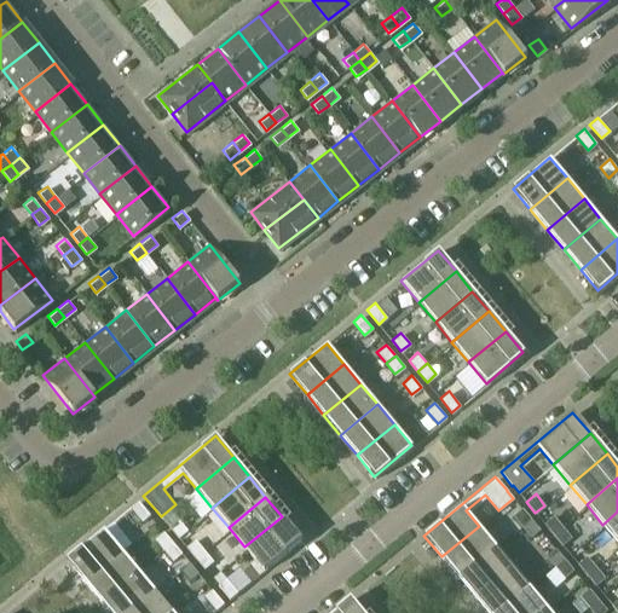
[(149,514),(138,499),(130,507),(142,521),(149,514)]
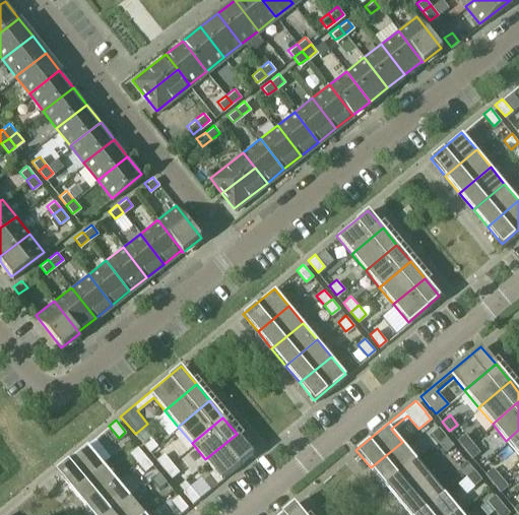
[(445,435),(438,426),(430,432),(438,441),(445,435)]
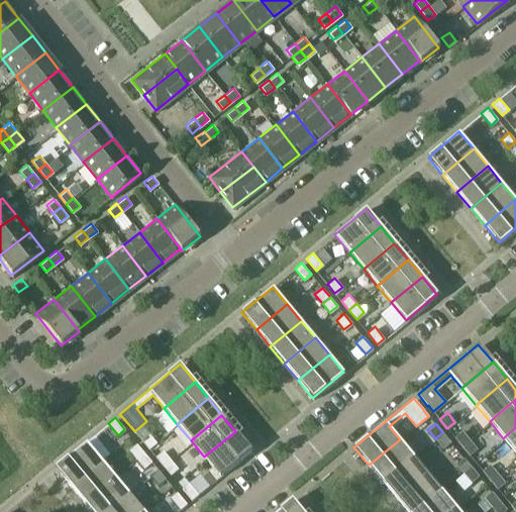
[(515,427),(503,438),(515,452),(515,427)]
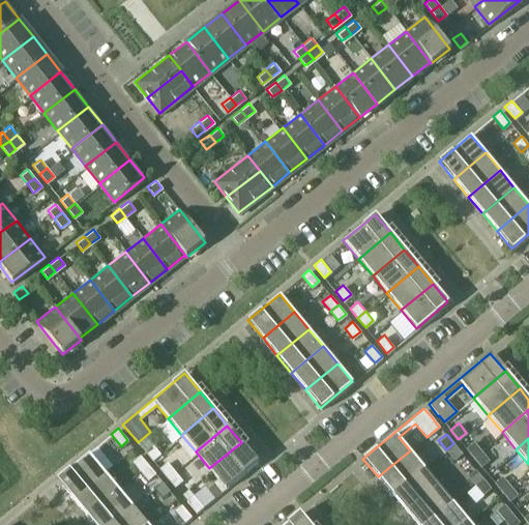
[(480,449),(472,440),(465,446),(472,457),(480,449)]
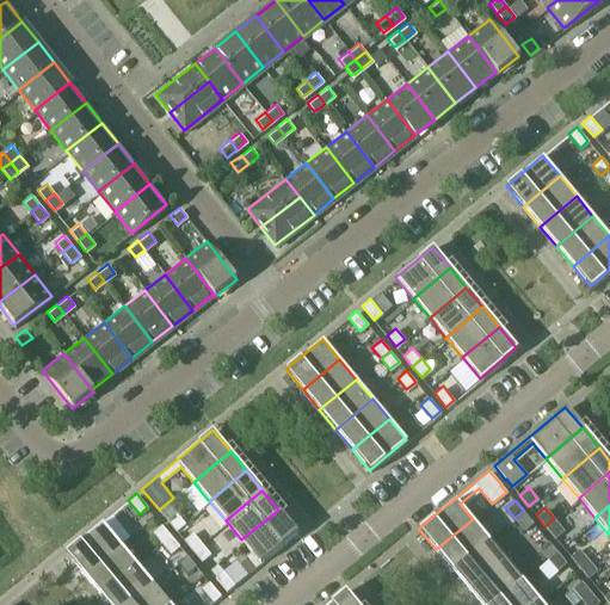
[(296,531),(278,510),(241,539),(259,562),(296,531)]
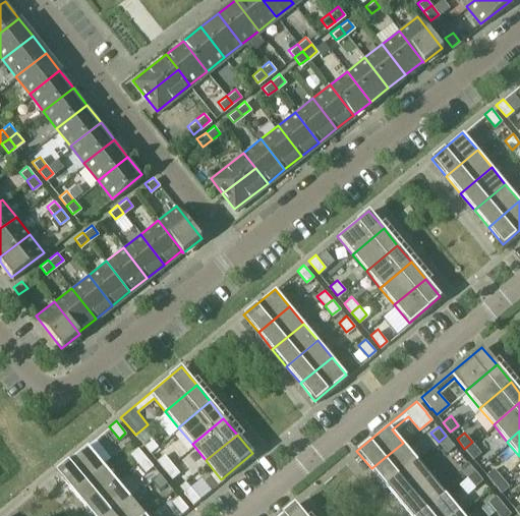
[(150,452),(158,445),(150,436),(141,443),(150,452)]
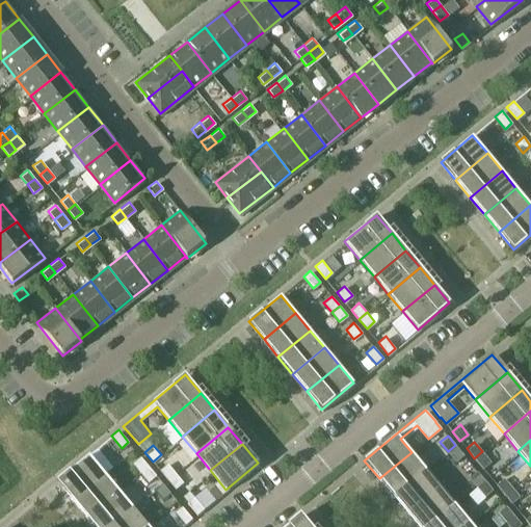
[(455,460),(463,454),(455,445),(448,451),(455,460)]
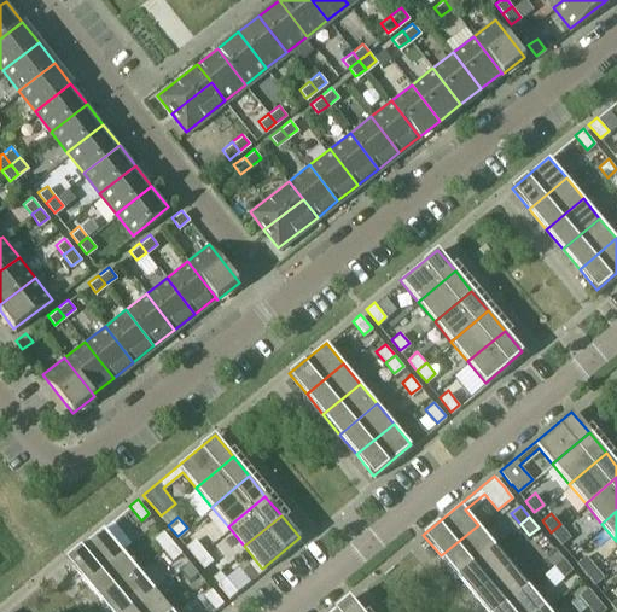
[(551,532),(560,543),(569,535),(560,524),(551,532)]
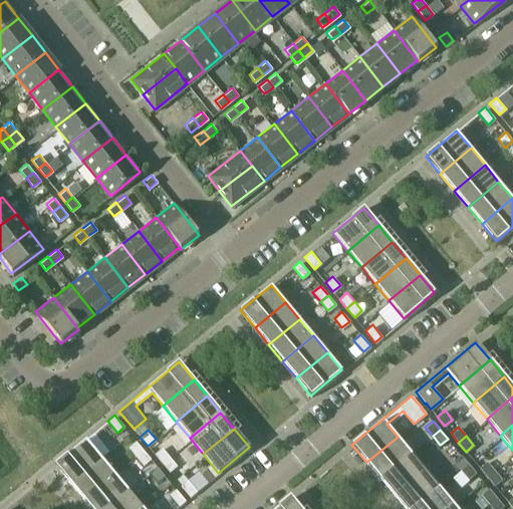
[(411,454),(398,437),(366,462),(380,479),(411,454)]
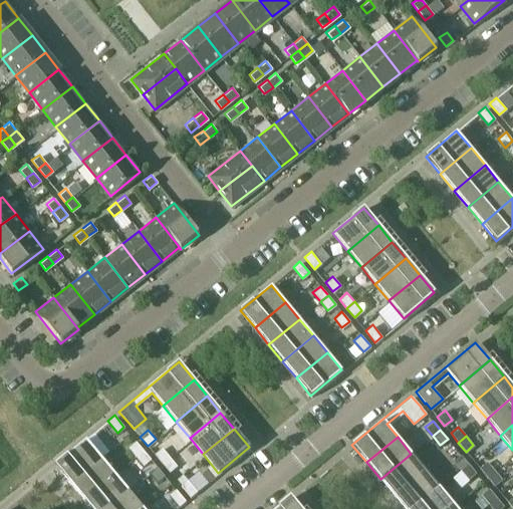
[(100,456),(86,439),(55,465),(69,482),(100,456)]
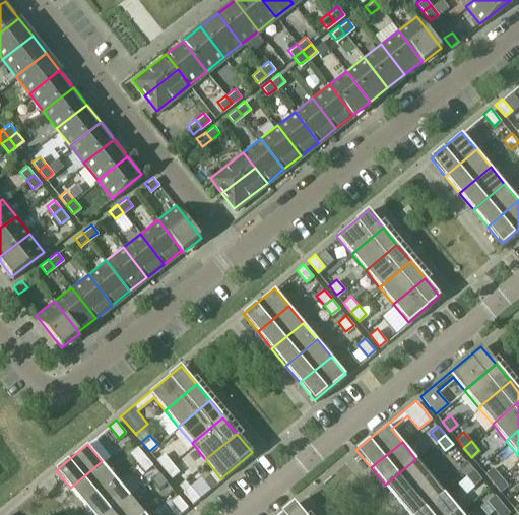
[(144,454),(137,445),(129,452),(136,461),(144,454)]
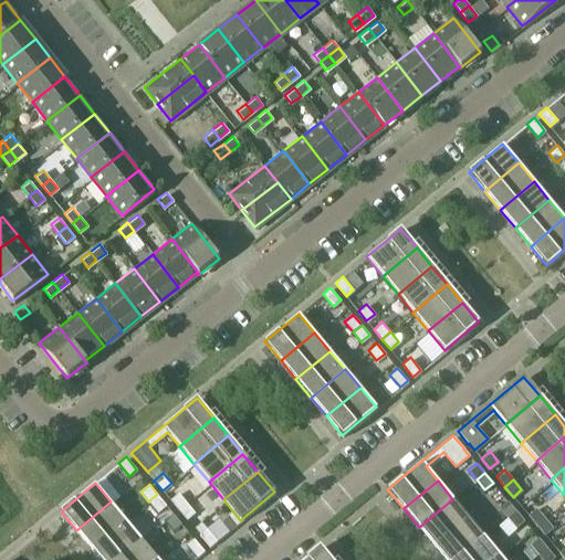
[(186,502),(178,492),(169,498),(178,508),(186,502)]
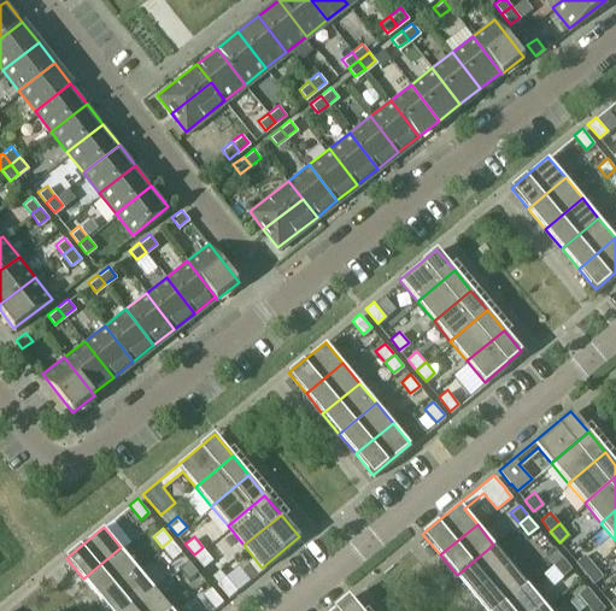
[(181,550),(171,539),(162,547),(171,558),(181,550)]
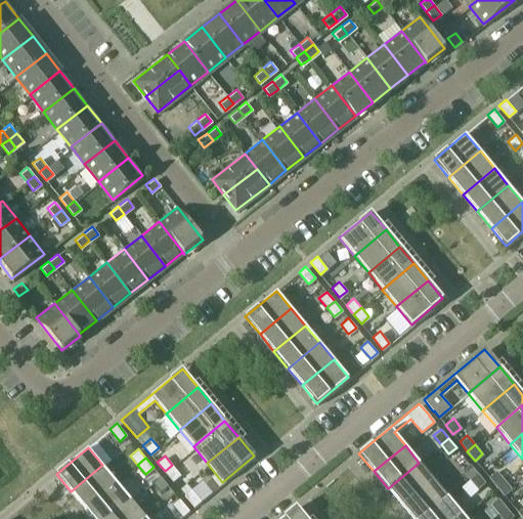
[(433,479),(419,463),(388,488),(401,506),(433,479)]
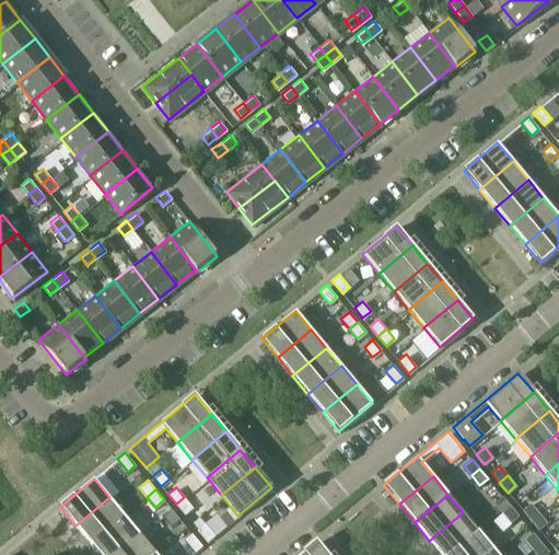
[(510,505),(501,495),(493,501),(501,511),(510,505)]
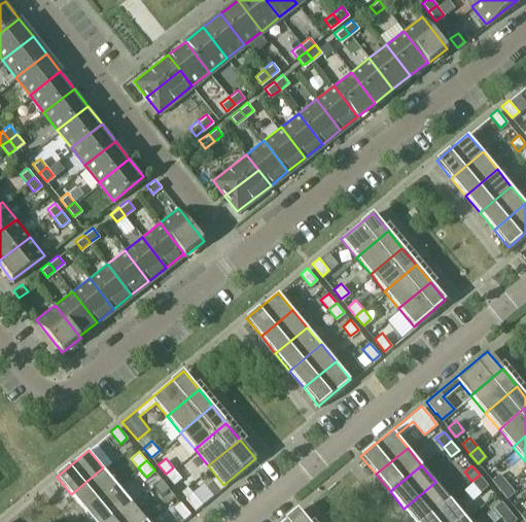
[(117,485),(103,467),(71,494),(85,512),(117,485)]
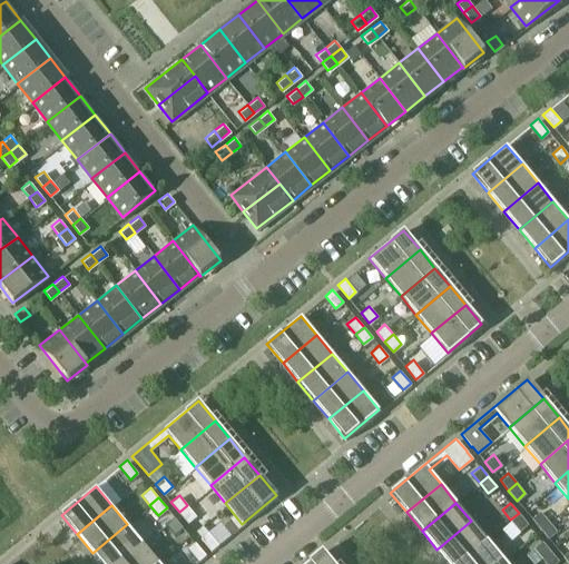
[(187,522),(196,515),(187,505),(179,512),(187,522)]
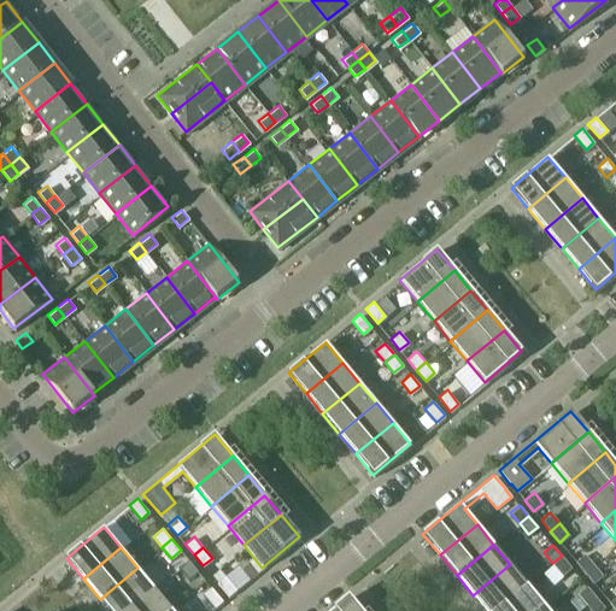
[(593,564),(584,552),(574,560),(584,571),(593,564)]
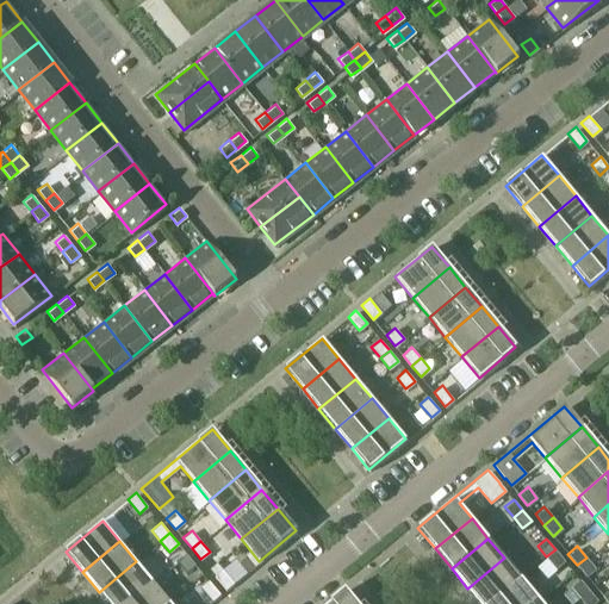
[(555,567),(564,560),(555,549),(546,556),(555,567)]
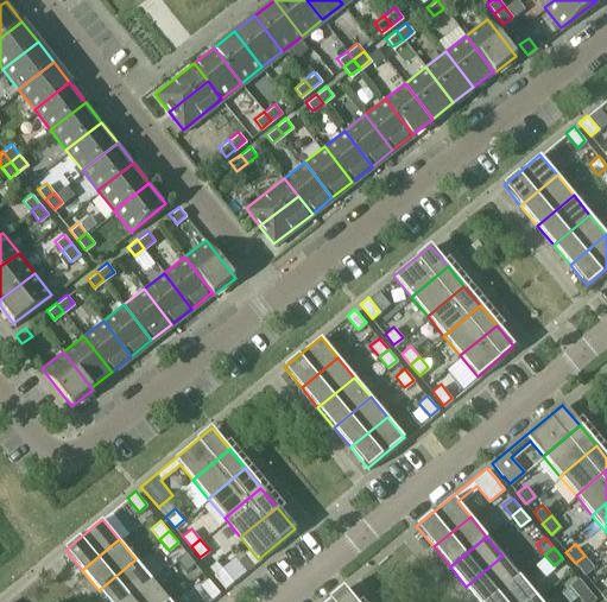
[(195,562),(185,551),(176,558),(185,570),(195,562)]
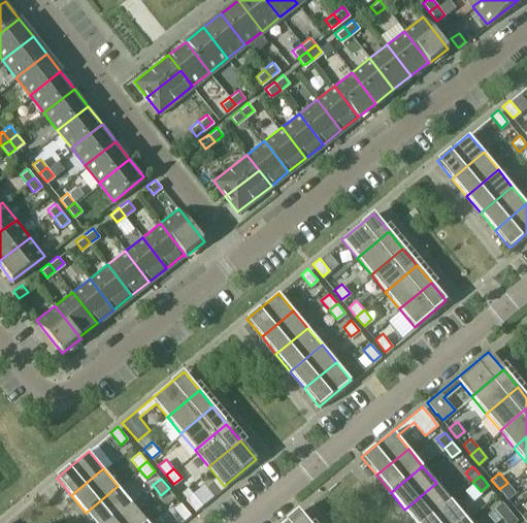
[(423,522),(451,500),(436,483),(404,510),(416,522),(423,522)]
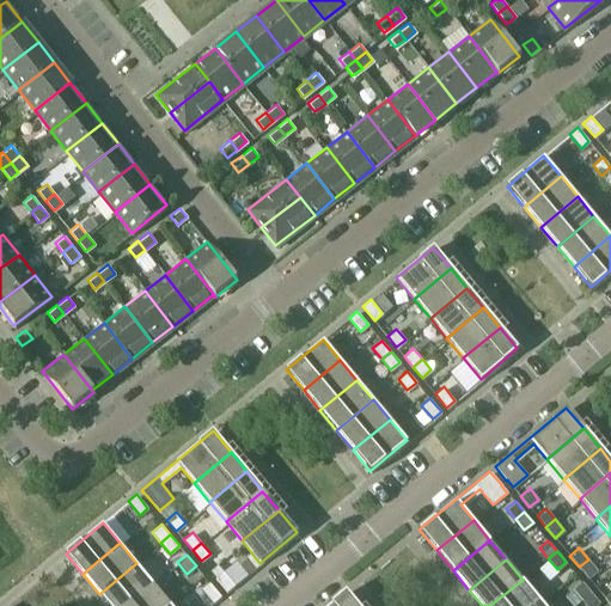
[(579,567),(587,577),(597,570),(588,559),(579,567)]
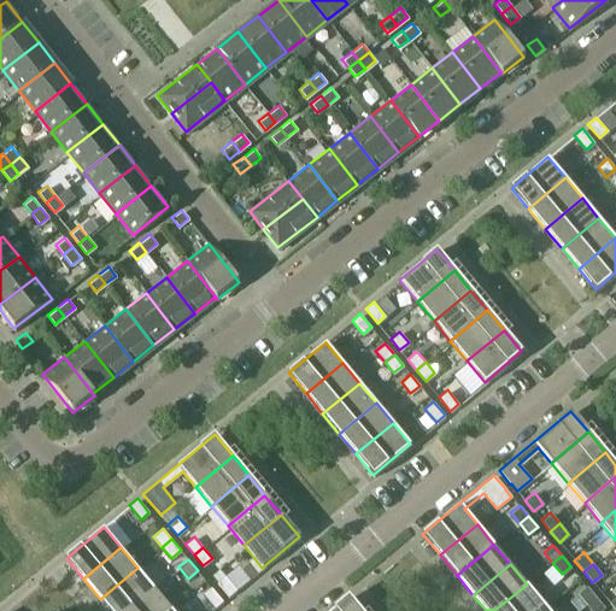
[(125,610),(154,588),(138,568),(100,599),(110,610),(125,610)]
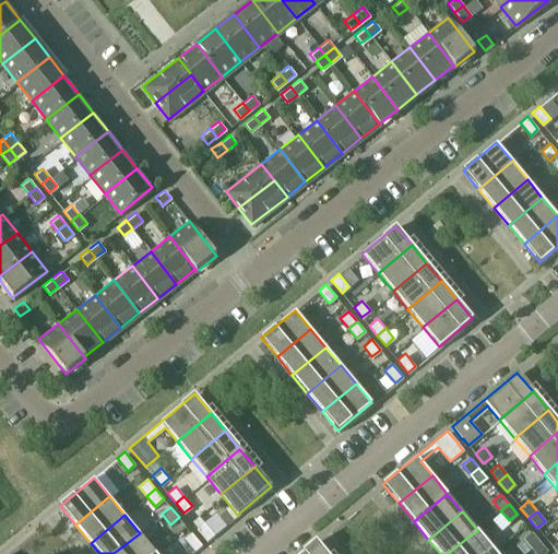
[(203,521),(197,515),(190,520),(197,527),(196,528),(206,540),(214,534),(203,521)]
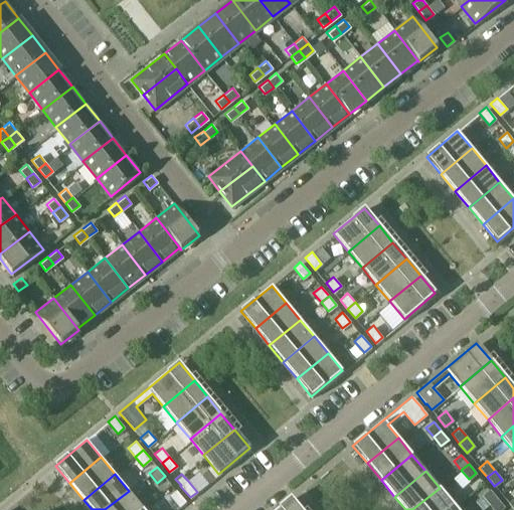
[(446,509),(454,504),(440,488),(412,509),(446,509)]
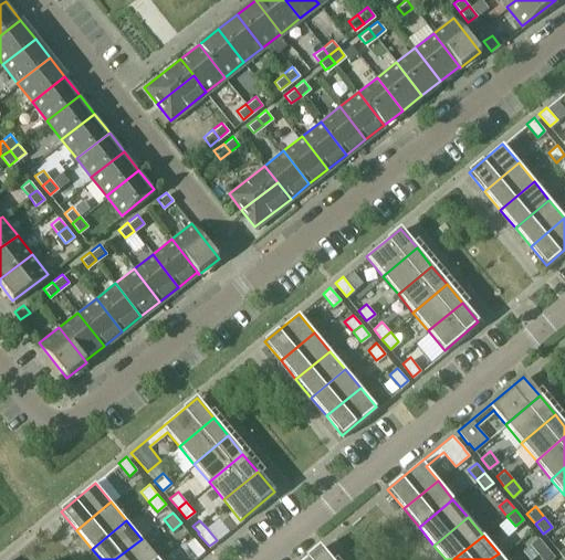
[(545,546),(537,536),(529,542),(537,552),(545,546)]
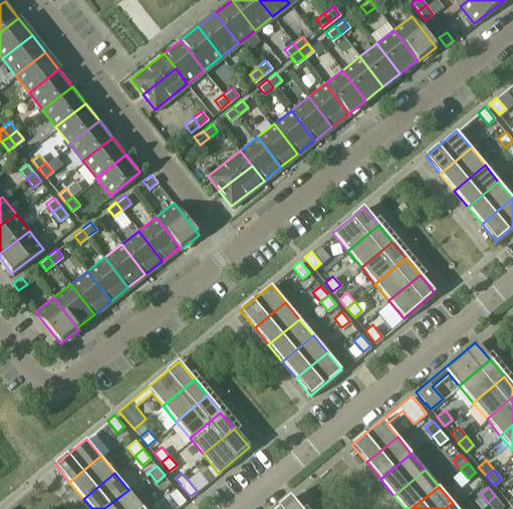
[(176,489),(169,494),(179,506),(185,500),(176,489)]
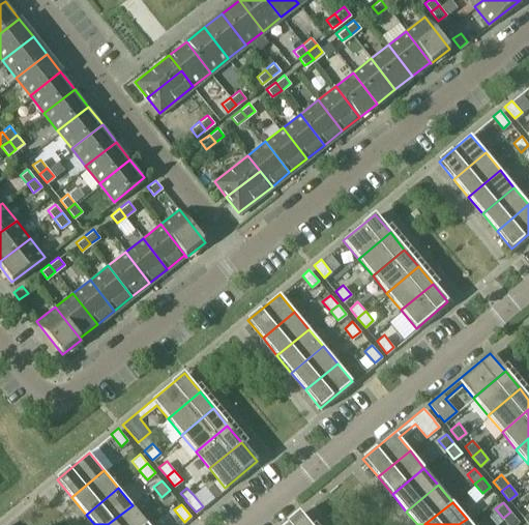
[(143,524),(146,522),(133,505),(108,524),(143,524)]
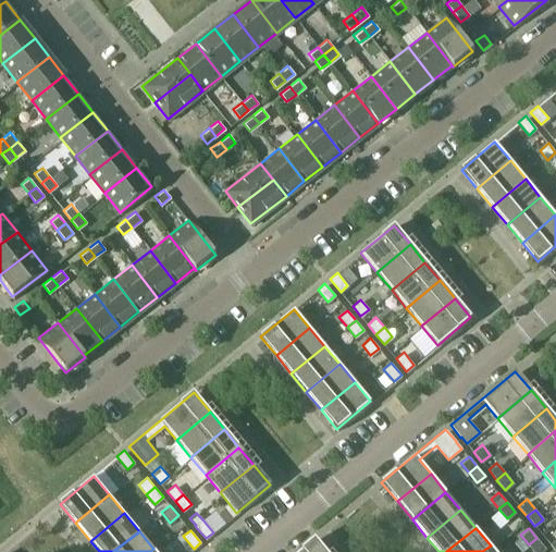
[(297,551),(325,551),(314,538),(297,551)]
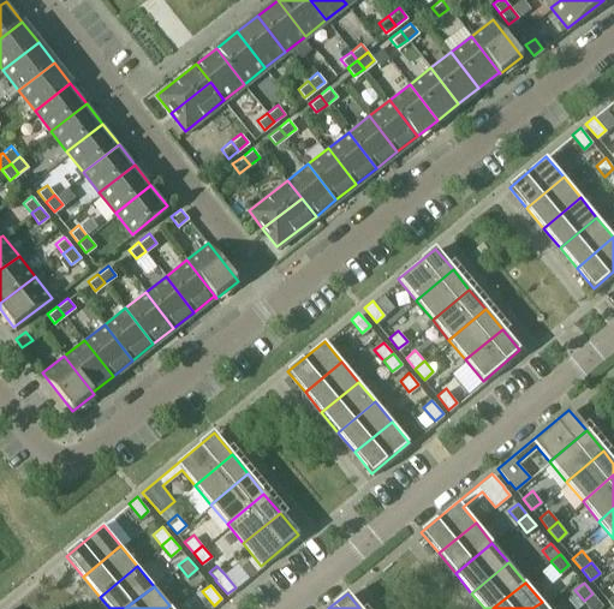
[(590,608),(596,608),(602,604),(592,593),(584,601),(590,608)]
